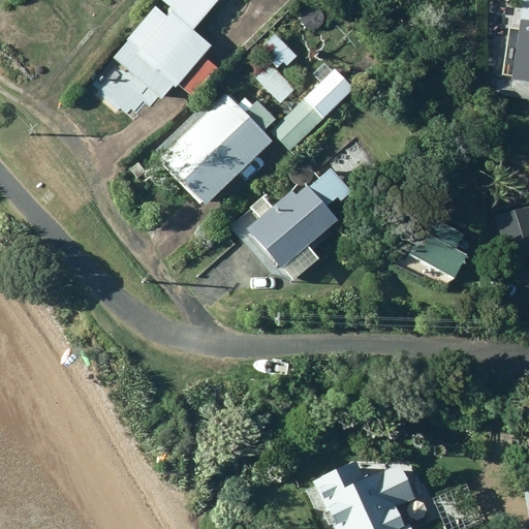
[(191,27),(214,0),(164,0),(173,7),(166,14),(154,5),(112,55),(160,97),(173,84),(175,86),(178,82),(193,96),(218,67),(201,54),(211,43),(191,27)]
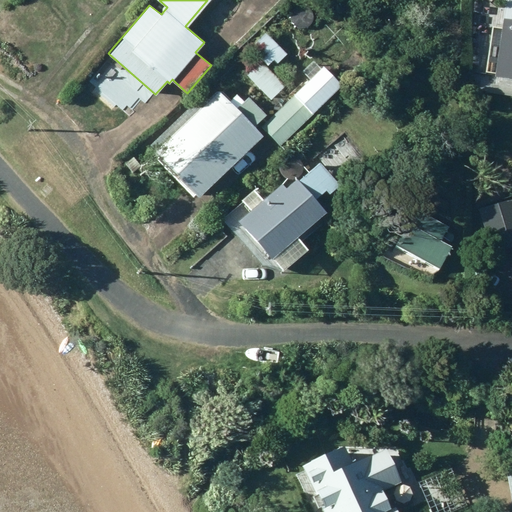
[(511,75),(511,0),(504,0),(495,74),(511,75)]
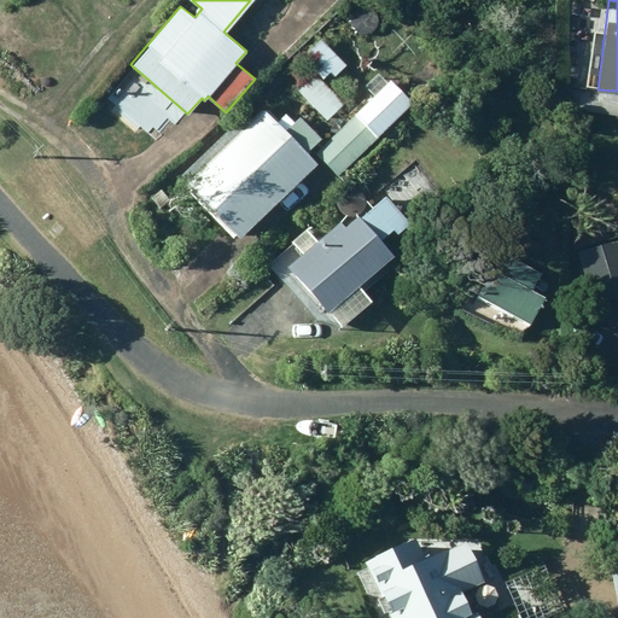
[(345,63),(320,38),(303,56),(324,76),(331,68),(336,73),(345,63)]
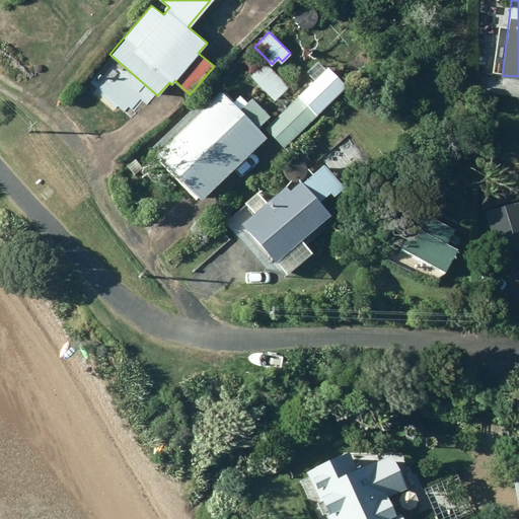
[(369,61),(357,71),(363,78),(374,68),(369,61)]
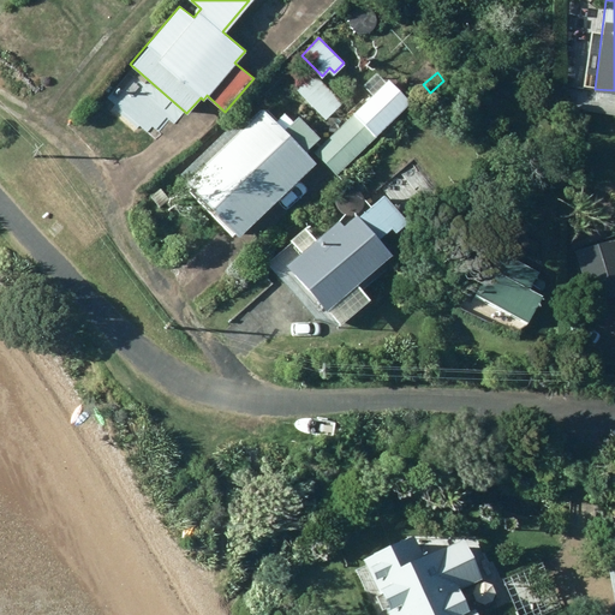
[(342,102),(317,76),(300,91),(327,118),(342,102)]
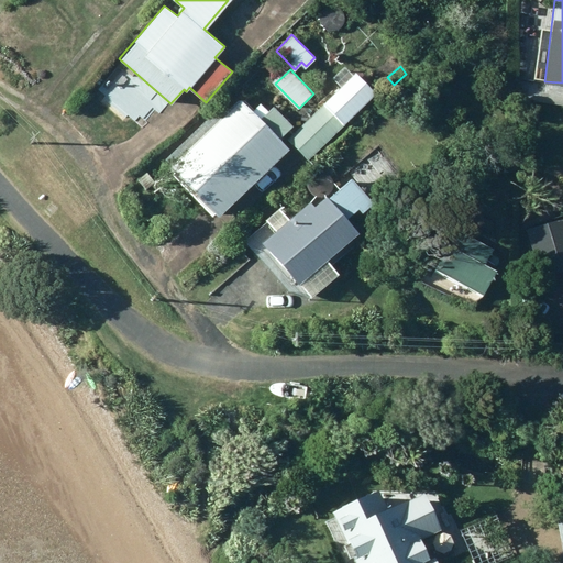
[(308,158),(376,91),(355,70),(323,102),(324,103),(289,139),(308,158)]
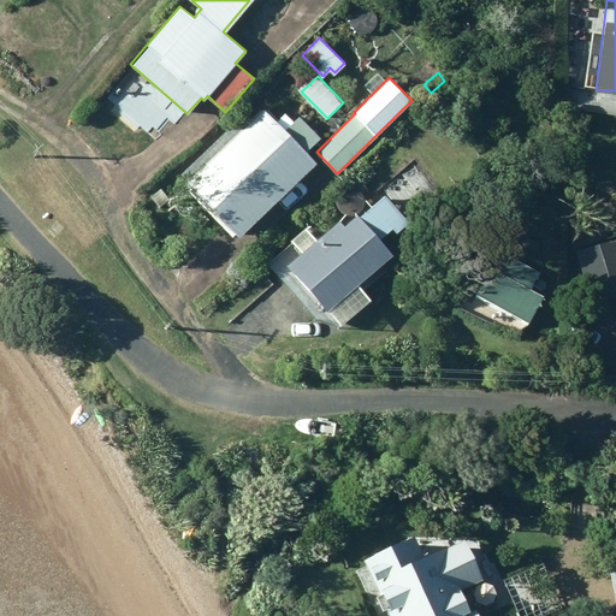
[(238,236),(317,161),(306,149),(319,136),(289,105),(276,118),(265,106),(241,129),(234,122),(178,175),(238,236)]
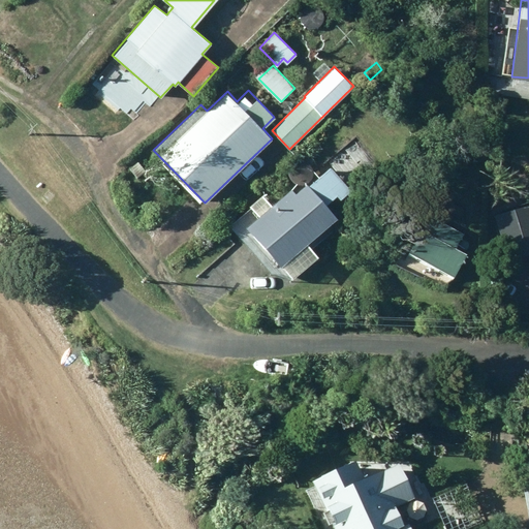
[(306,244),(337,218),(324,204),(344,188),(329,169),(309,186),(307,185),(296,193),(291,190),(272,207),(262,194),(250,205),(260,217),(249,226),(291,279),(317,257),(306,244)]
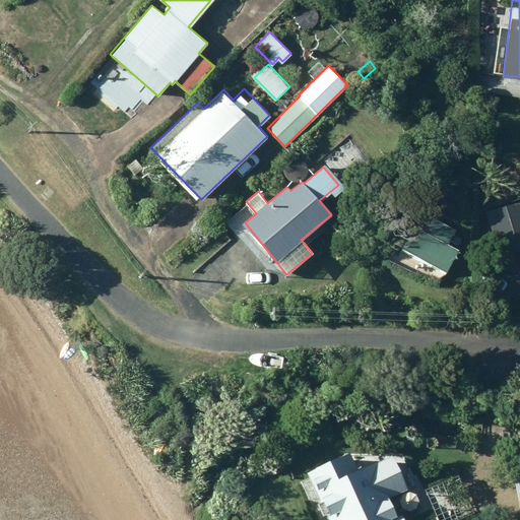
[(519,200),(486,212),(501,255),(519,249),(519,200)]
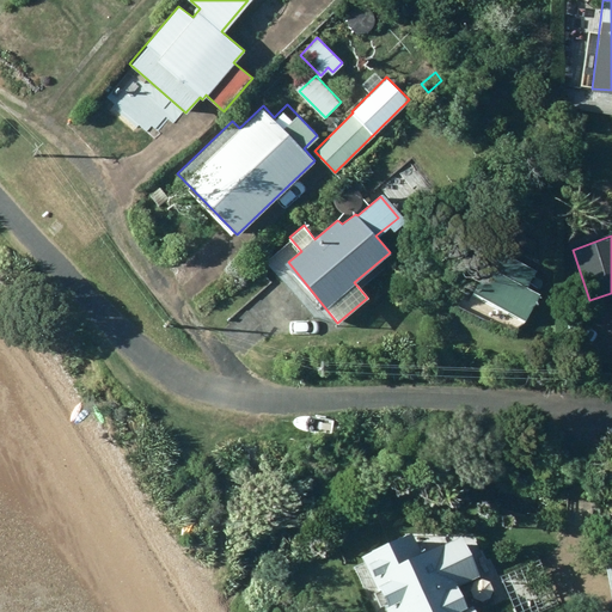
[(538,293),(526,287),(536,268),(496,249),(473,293),(525,319),(538,293)]
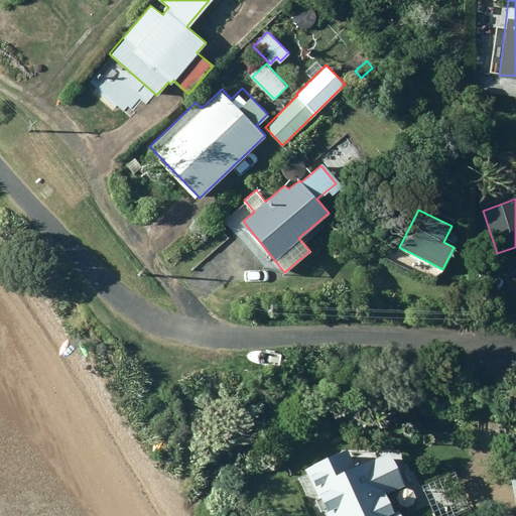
[(329,447),(296,466),(311,491),(307,493),(319,515),(395,515),(392,510),(391,510),(380,492),(397,481),(384,456),(363,468),(358,459),(348,465),(338,447),(330,452),(329,447)]
